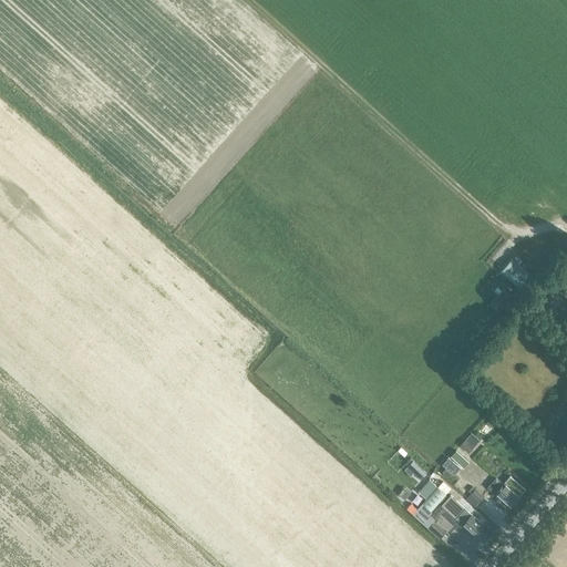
[(534,276),(512,257),(501,270),(522,289),(534,276)]
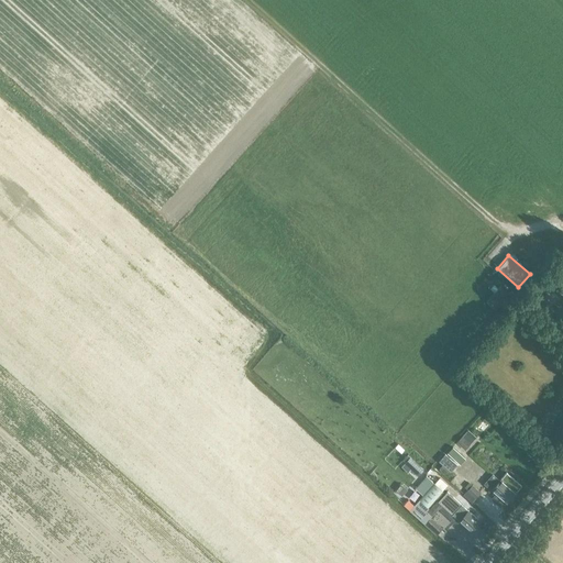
[(504,286),(501,284),(486,301),(496,311),(511,294),(506,289),(508,287),(505,284),(504,286)]
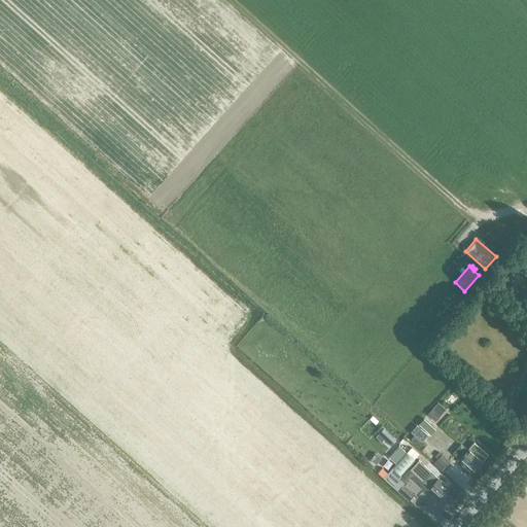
[(505,294),(522,275),(515,270),(498,288),(505,294)]
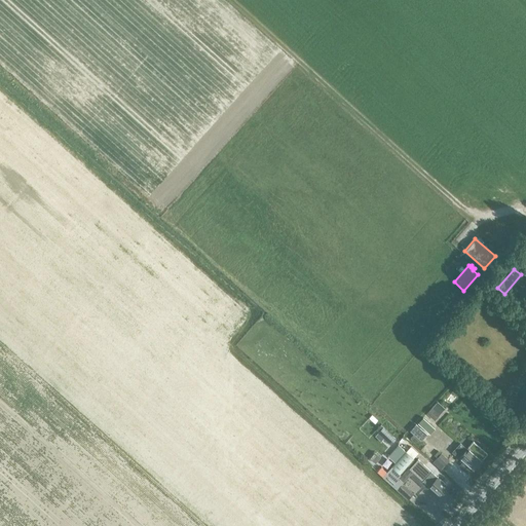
[(456,395),(460,390),(455,386),(452,390),(456,395)]
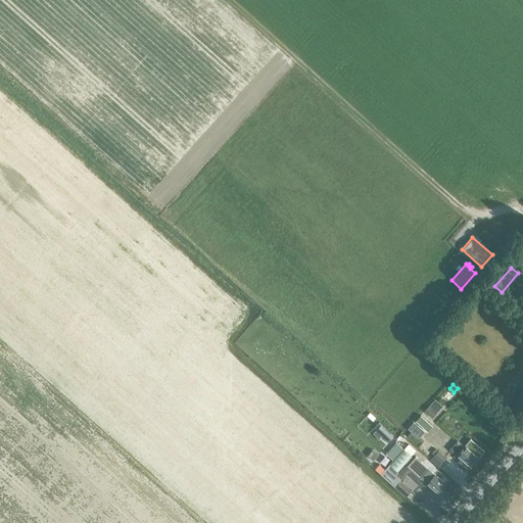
[(435,399),(425,412),(432,418),(442,406),(435,399)]
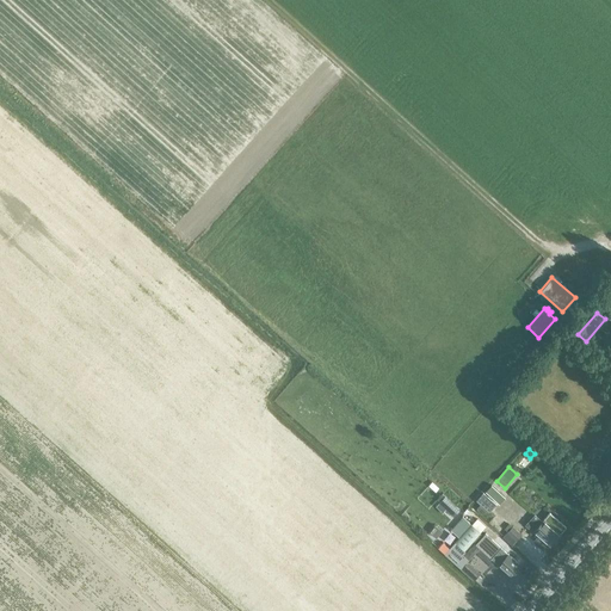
[(499,504),(505,497),(491,483),(485,491),(499,504)]
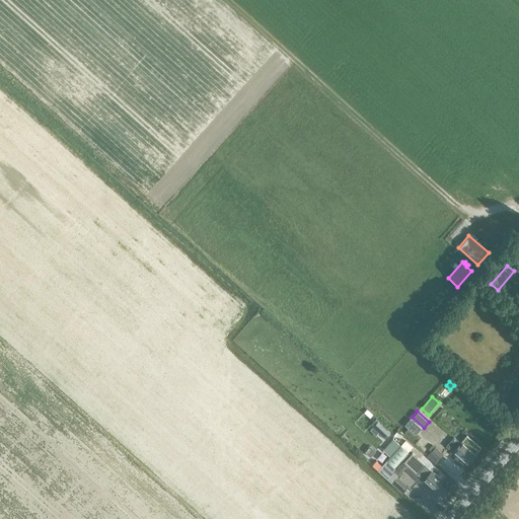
[(494,426),(498,422),(491,416),(487,420),(494,426)]
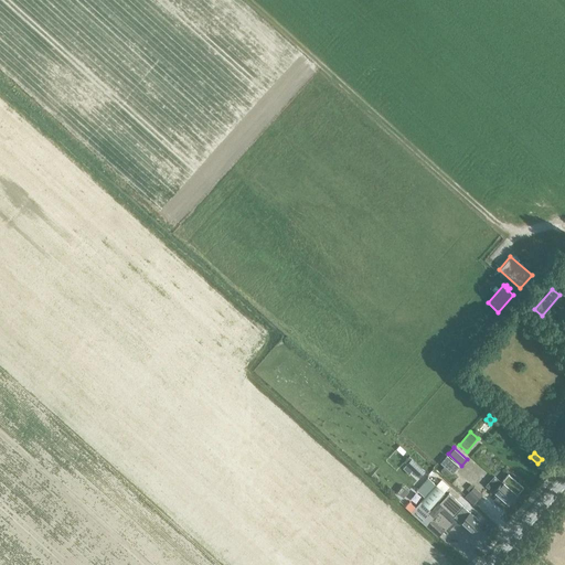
[(452,473),(459,466),(447,455),(439,462),(452,473)]
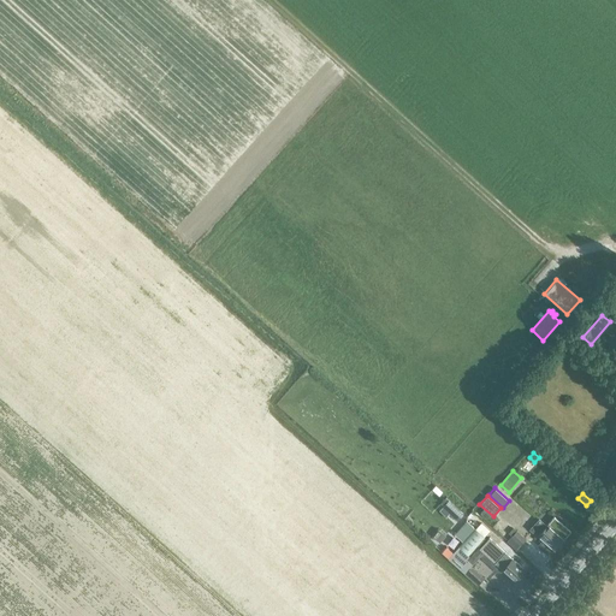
[(463,514),(448,499),(446,499),(444,498),(440,503),(443,505),(439,509),(446,516),(448,514),(451,516),(452,515),(457,520),(463,514)]
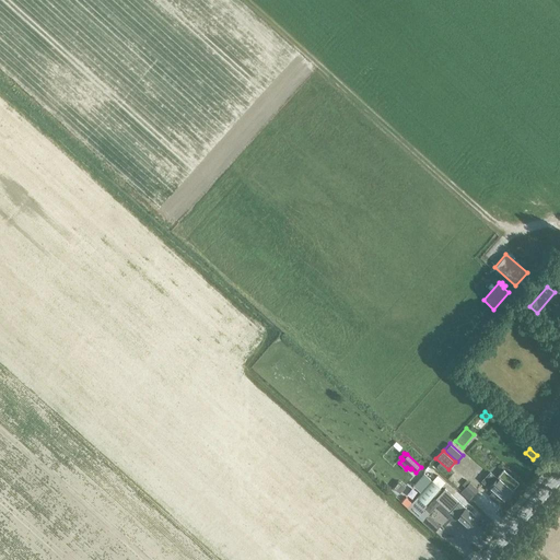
[(503,469),(496,478),(492,475),(487,480),(491,483),(488,487),(504,501),(513,490),(512,490),(518,482),(503,469)]
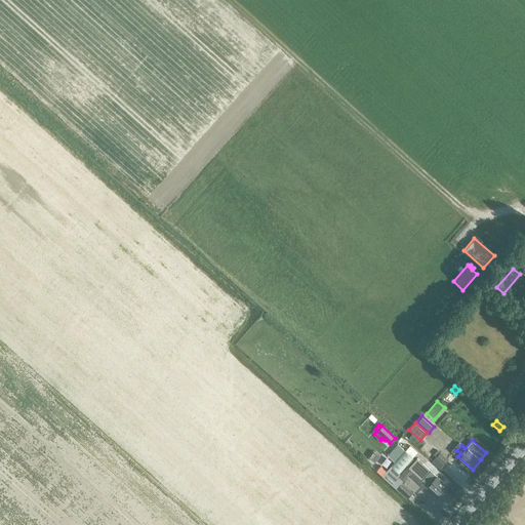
[(407,497),(412,491),(402,482),(403,481),(398,475),(400,473),(399,473),(417,452),(410,445),(405,450),(397,444),(388,454),(395,461),(382,475),(407,497)]
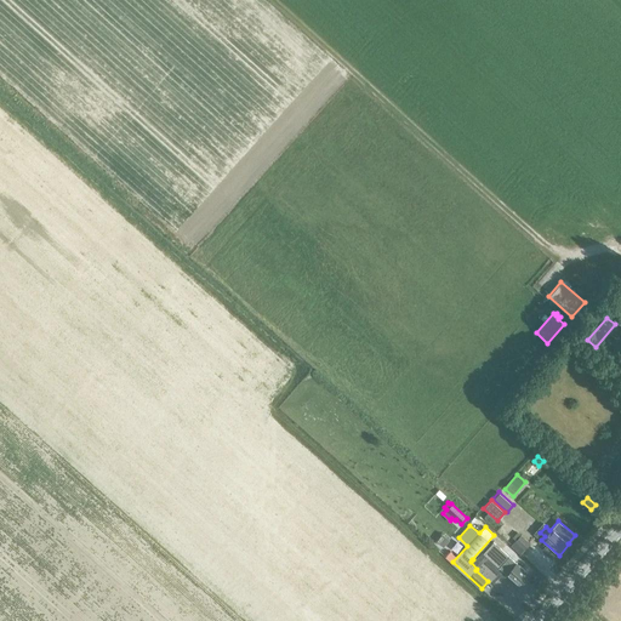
[(516,540),(511,546),(520,554),(525,550),(530,542),(520,534),(520,535),(517,531),(512,536),(516,540)]
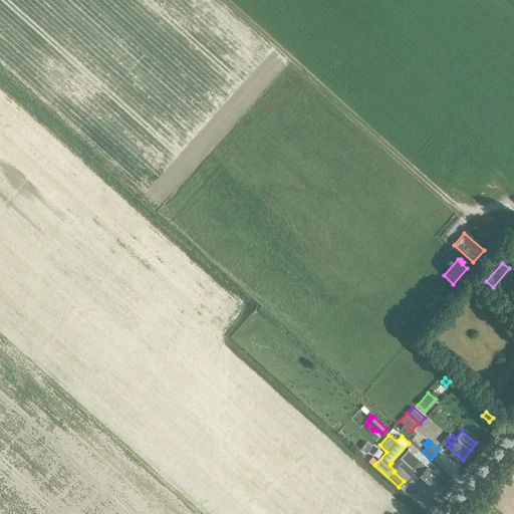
[(366,452),(371,446),(365,441),(360,447),(366,452)]
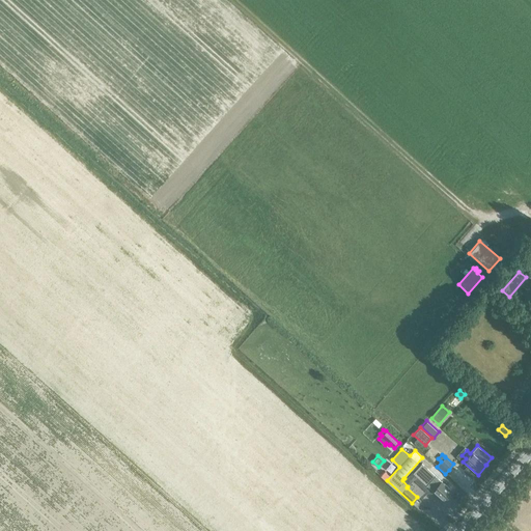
[(432,491),(432,490),(444,501),(452,492),(441,481),(422,463),(413,472),(411,471),(402,480),(408,485),(417,476),(432,491)]
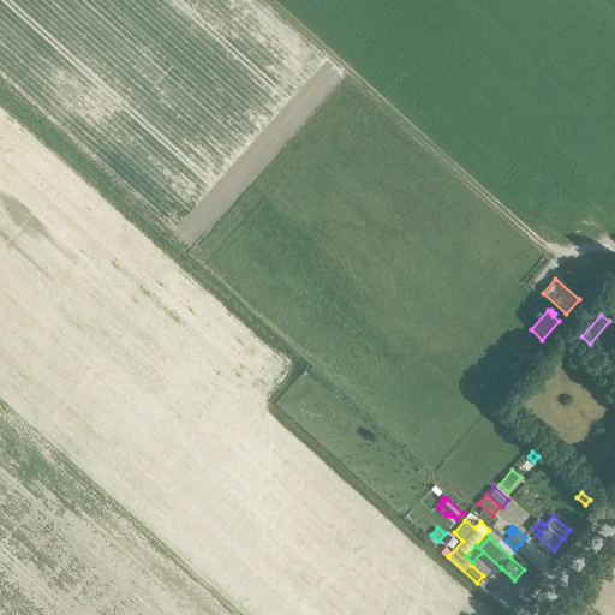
[(447,556),(452,550),(446,545),(441,551),(447,556)]
